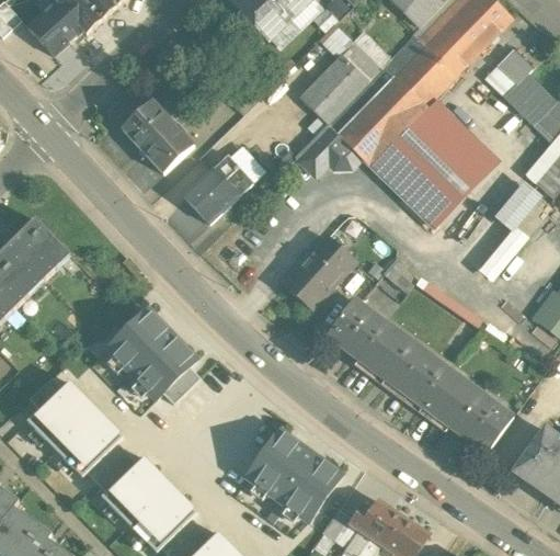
[(0,34),(1,35),(20,19),(3,0),(0,2),(0,34)]
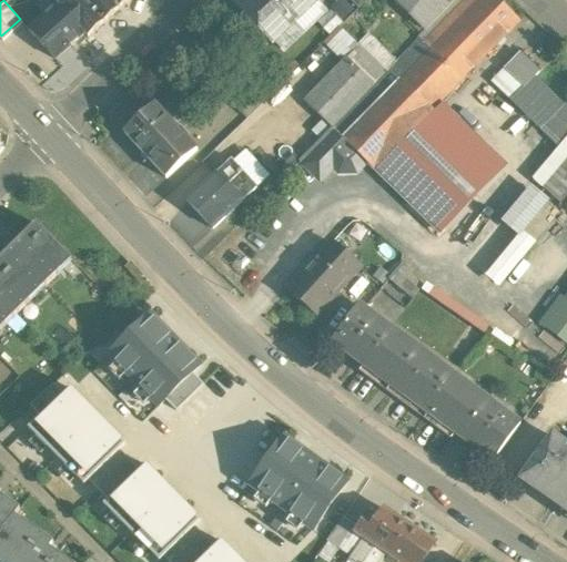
[(83,28),(59,0),(29,27),(54,53),(82,28),(83,28)]
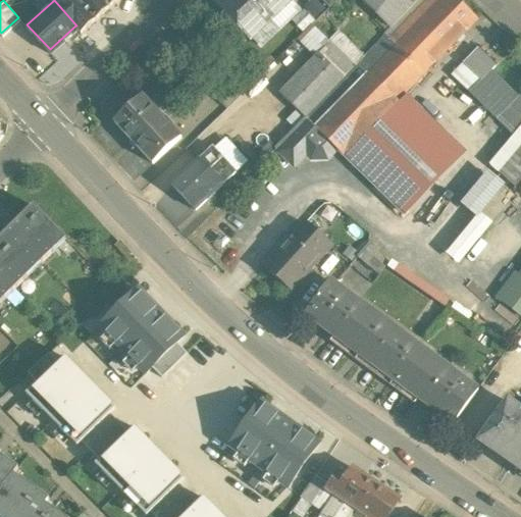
[(54,0),(76,26),(80,30),(112,0),(54,0)]
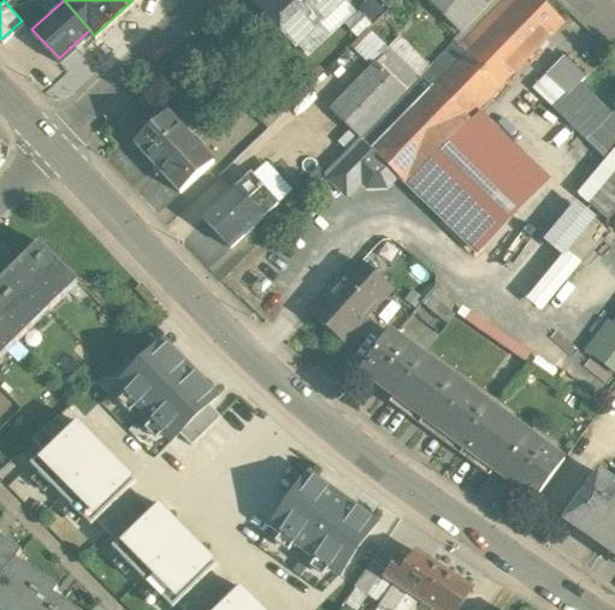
[(256,0),(294,40),(335,0),(256,0)]
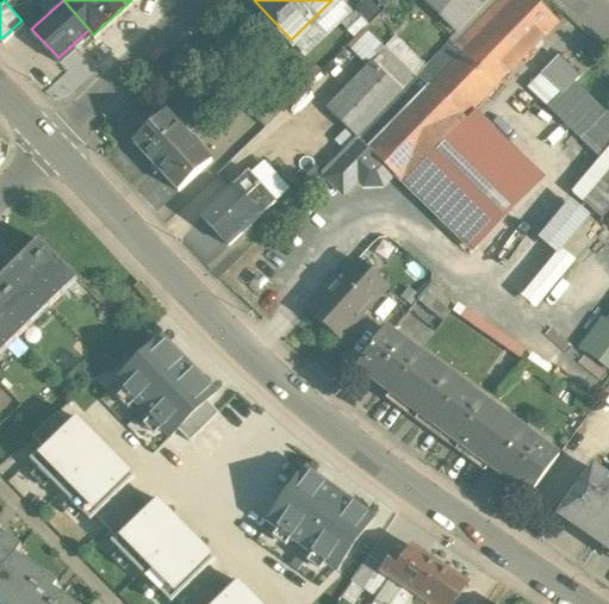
[(446,0),(448,2),(439,11),(457,27),(483,0),(446,0)]
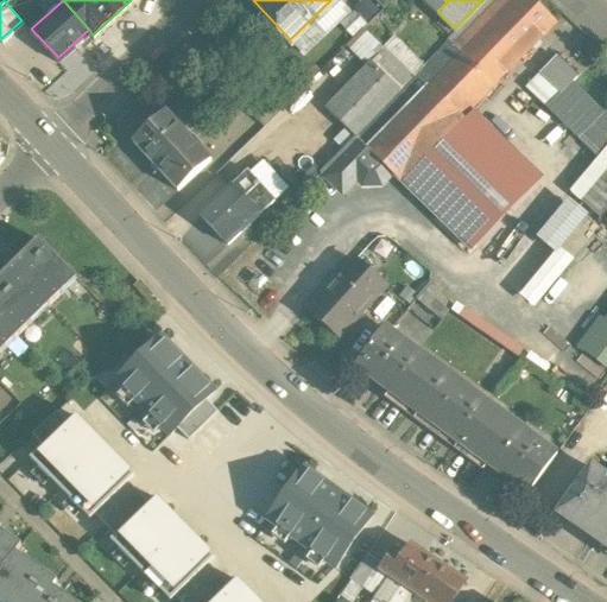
[(481,0),(455,27),(447,36),(459,48),(505,0),(481,0)]
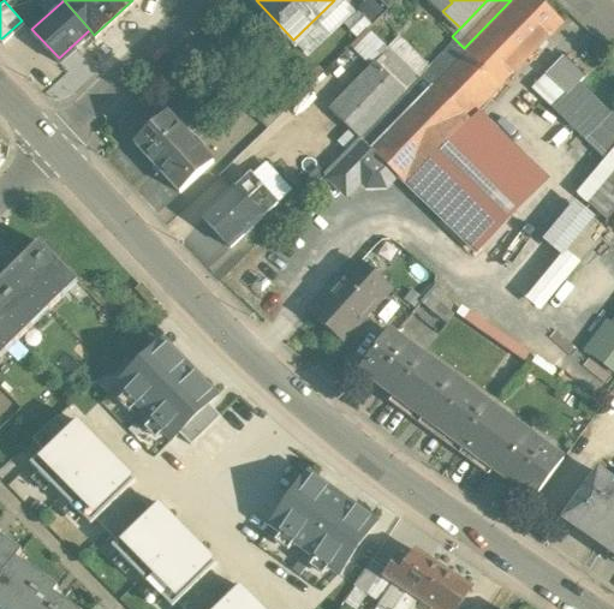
[(511,0),(464,48),(499,82),(547,33),(513,0),(511,0)]
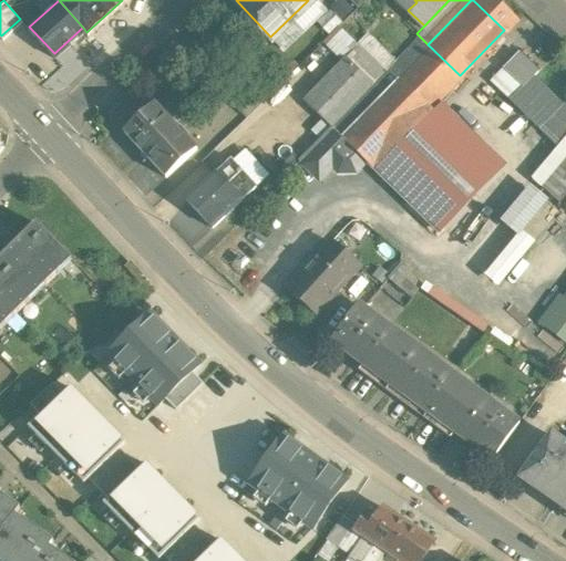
[(516,17),(498,0),(473,0),(504,30),(516,17)]
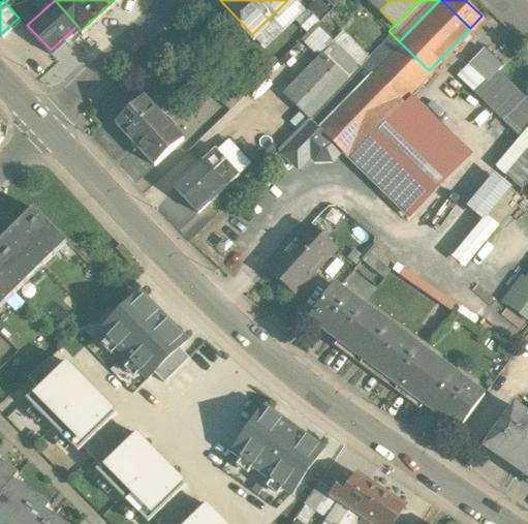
[(333,38),(359,63),(360,61),(367,54),(341,30),(333,38)]
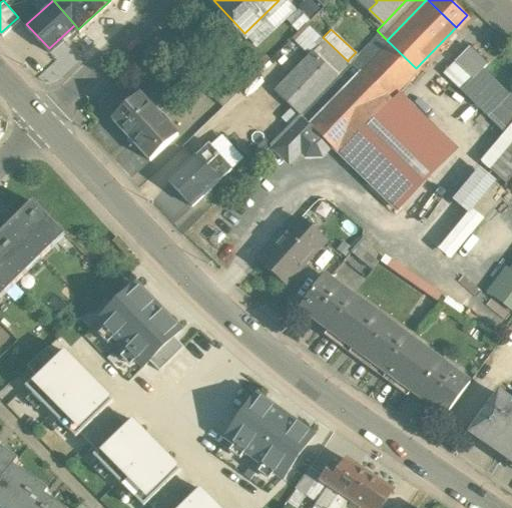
[(356,52),(349,59),(359,69),(388,97),(391,93),(416,68),(387,40),(377,30),(356,52)]
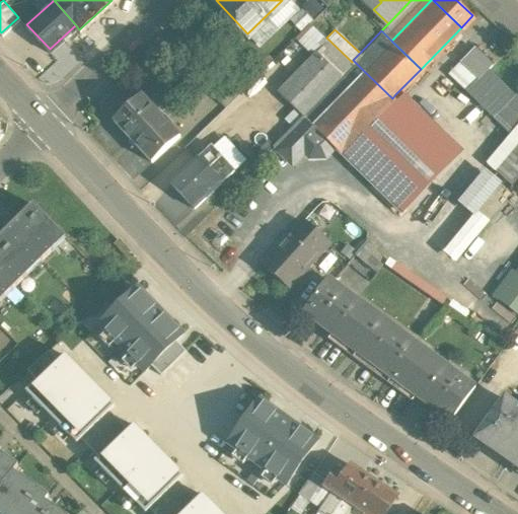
[(352,62),(326,38),(315,50),(340,73),(352,62)]
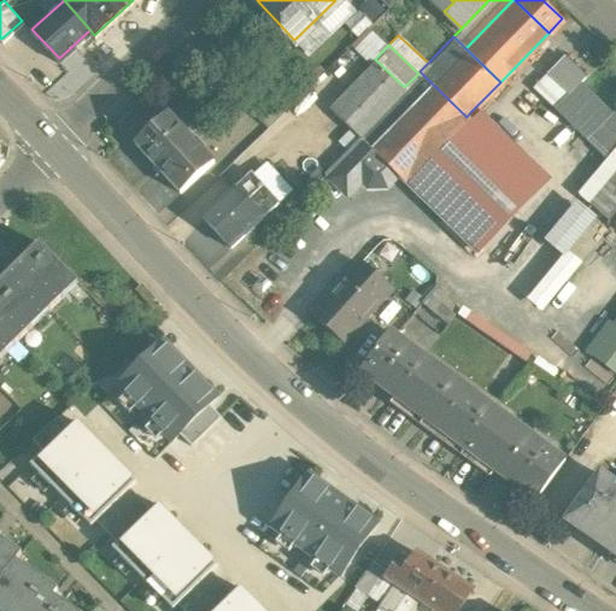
[(584,74),(563,53),(532,83),(553,104),(584,74)]
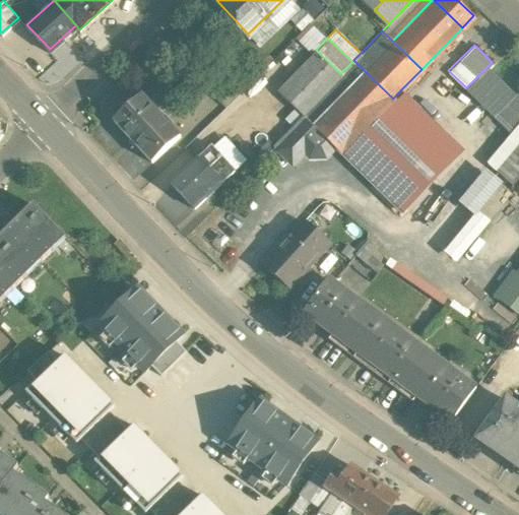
[(316,50),(277,88),(302,113),(340,73),(316,50)]
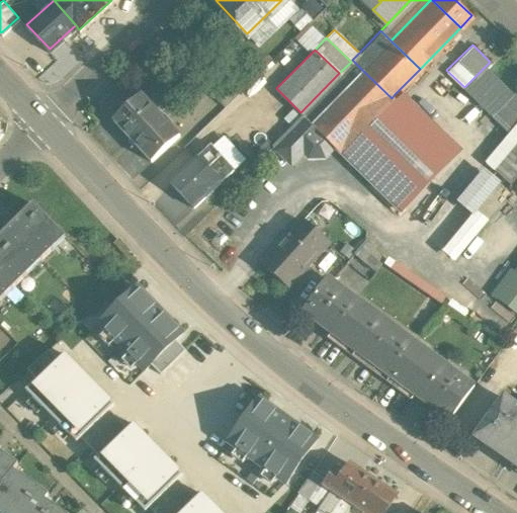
[(240,87),(213,59),(196,75),(223,102),(240,87)]
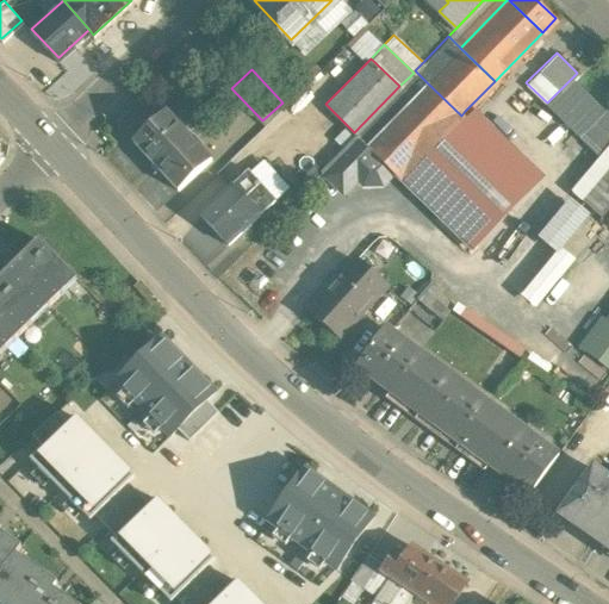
[(399,86),(354,132),(366,144),(427,82),(415,70),(414,73),(399,86)]
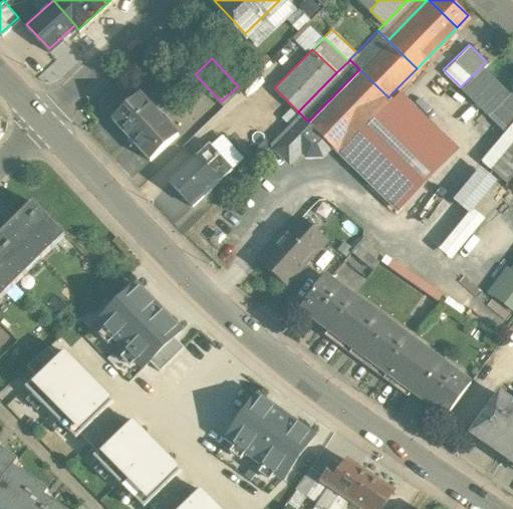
[(359,69),(308,121),(316,129),(315,129),(329,143),(337,150),(389,97),(359,69)]
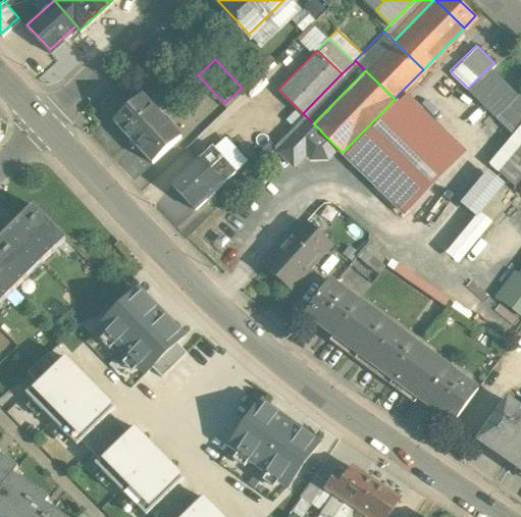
[(141,92),(113,117),(152,159),(179,134),(141,92)]
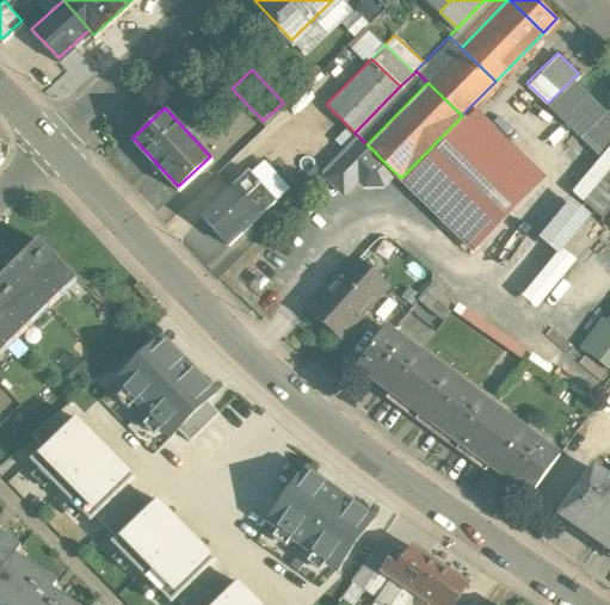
[(462,116),(401,178),(470,245),(535,178),(466,111),(462,116)]
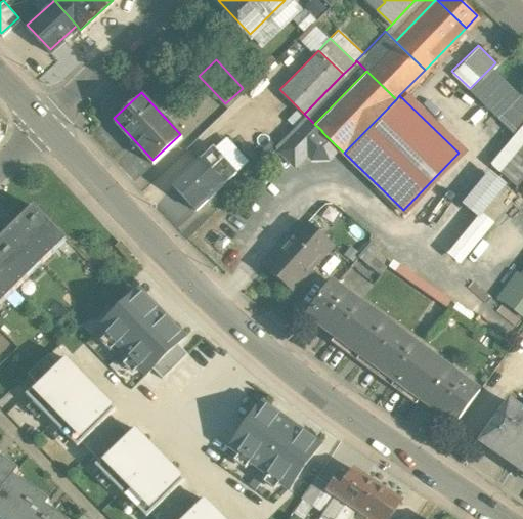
[(314,124),(304,114),(274,144),(275,145),(276,144),(294,161),(304,150),(310,157),(327,156),(336,145),(321,131),(322,131),(314,124)]
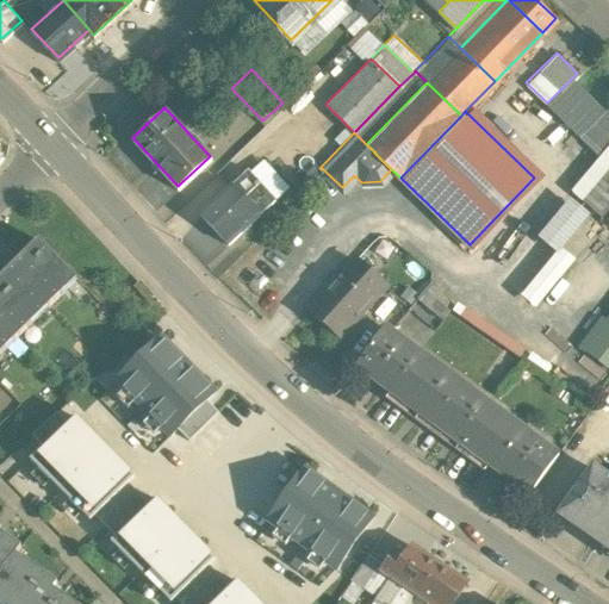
[(608,211),(608,143),(572,188),(606,216),(608,211)]
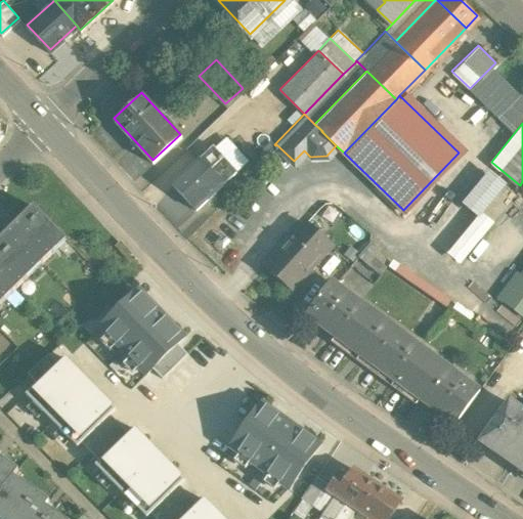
[(212,143),(198,157),(197,156),(170,180),(194,207),(235,169),(212,143)]
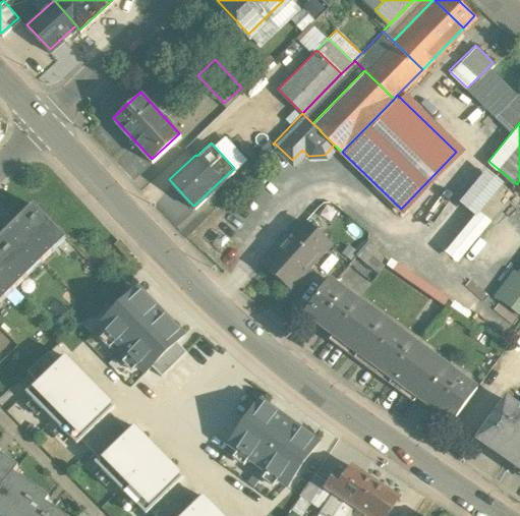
[(459,199),(475,213),(476,212),(501,182),(484,169),(459,199)]
